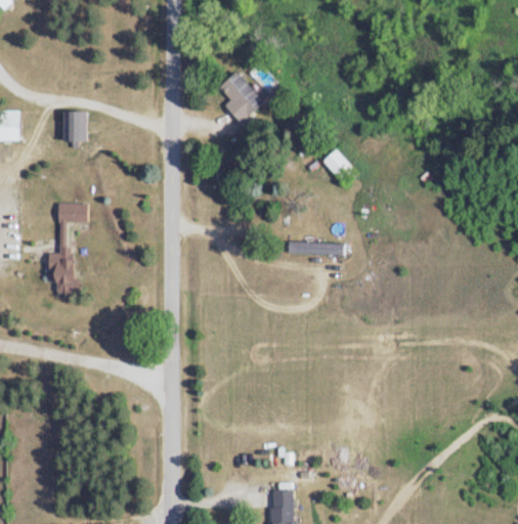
[(224,104),(240,122),(263,100),(236,71),(218,87),(229,99),(224,104)]
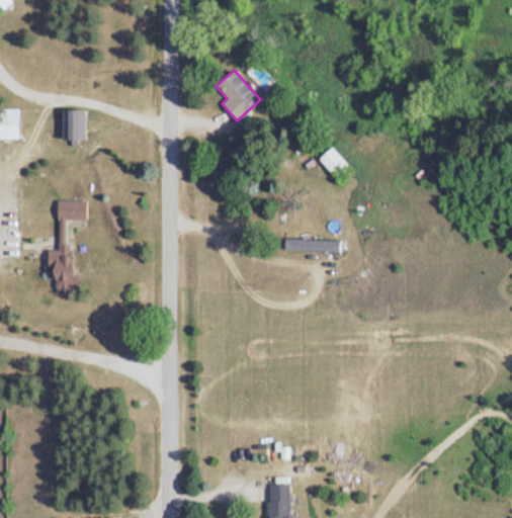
[(86,108),(62,108),(62,139),(86,139),(86,108)]
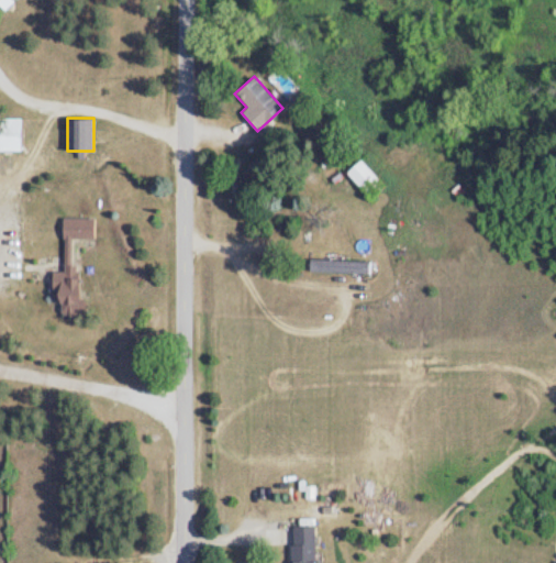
[(369,199),(384,186),(360,159),(346,173),(369,199)]
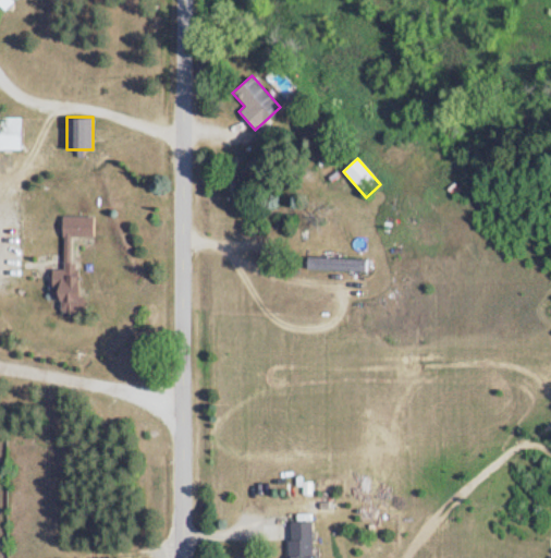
[(92,216),(61,217),(61,269),(50,269),(51,293),(60,293),(60,312),(80,311),(80,264),(69,264),(69,237),(92,237),(92,216)]
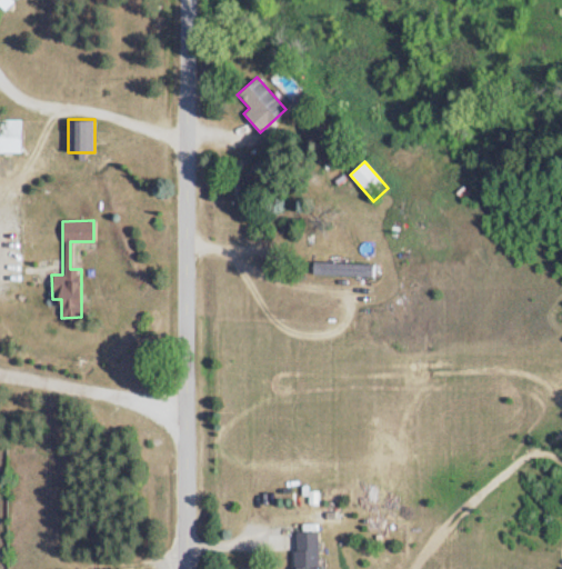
[(372,276),(372,263),(312,262),(312,275),(372,276)]
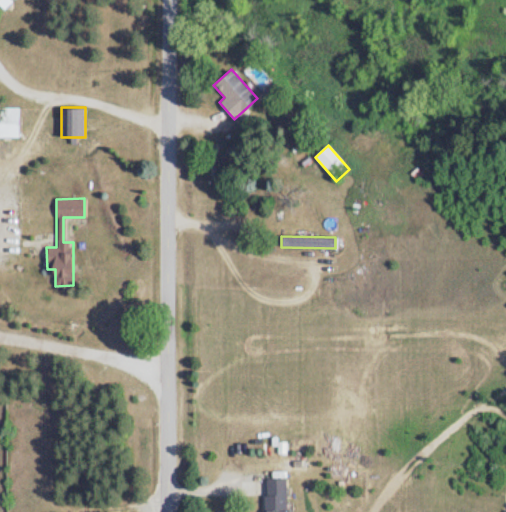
[(285,511),(286,478),(264,478),(264,511),(285,511)]
